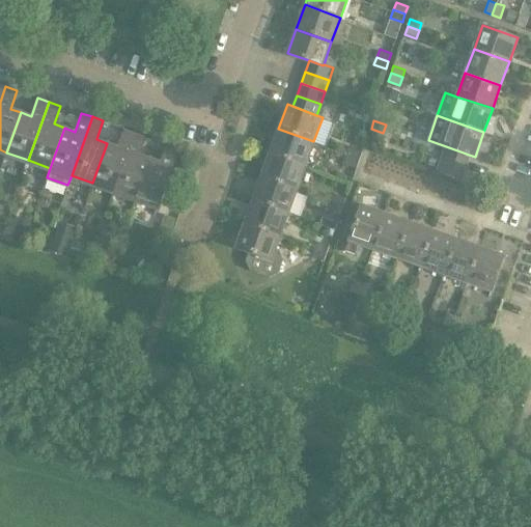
[(135,132),(124,128),(117,146),(107,143),(92,183),(114,191),(135,132)]
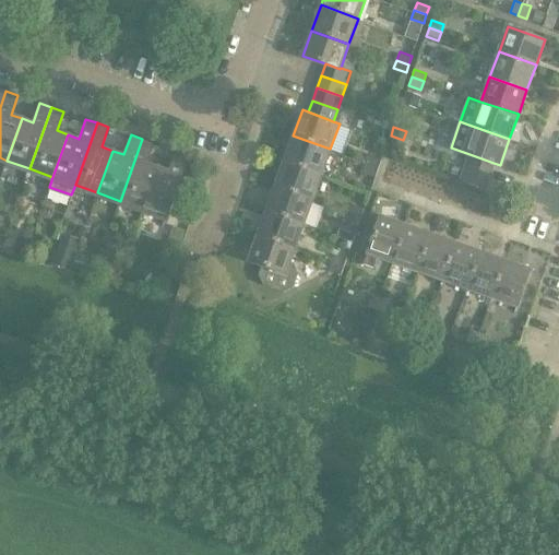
[(293,136),(284,160),(322,173),(330,149),(293,136)]
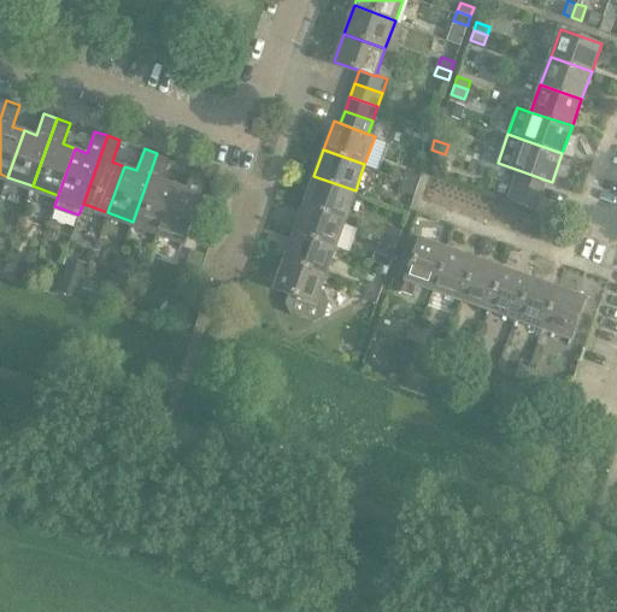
[(170,158),(157,153),(133,222),(158,230),(175,183),(163,180),(170,158)]
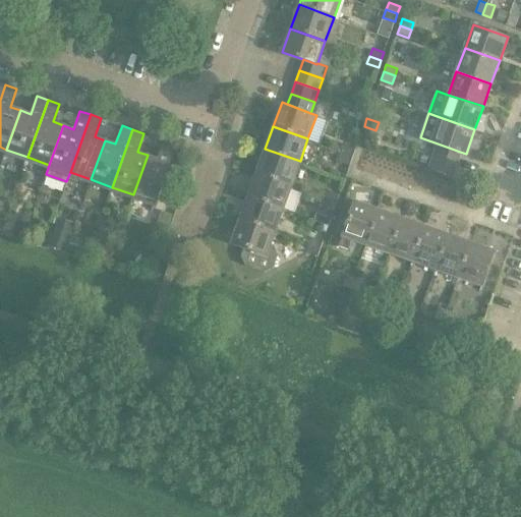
[(175,145),(164,140),(158,159),(148,155),(133,194),(155,203),(175,145)]
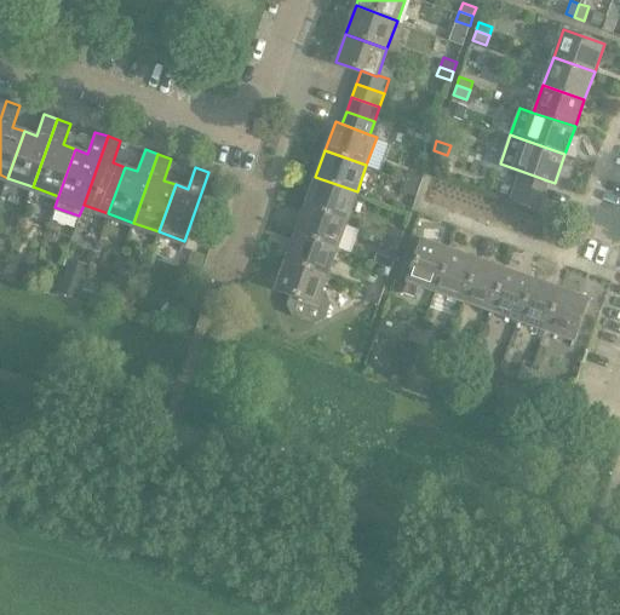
[(411,171),(407,179),(420,184),(424,176),(411,171)]
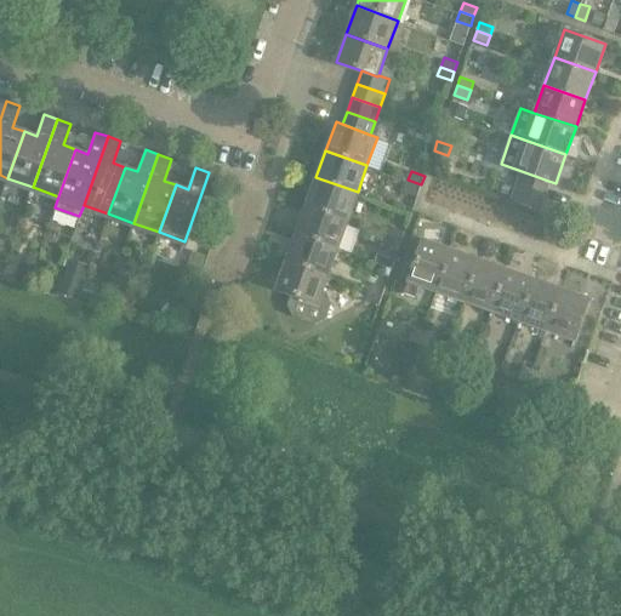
[(548,181),(522,171),(517,184),(545,194),(548,181)]
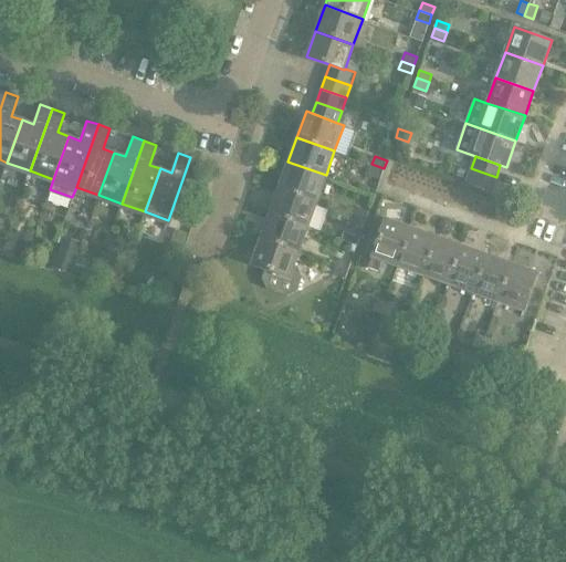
[(287,162),(279,187),(316,200),(326,175),(287,162)]
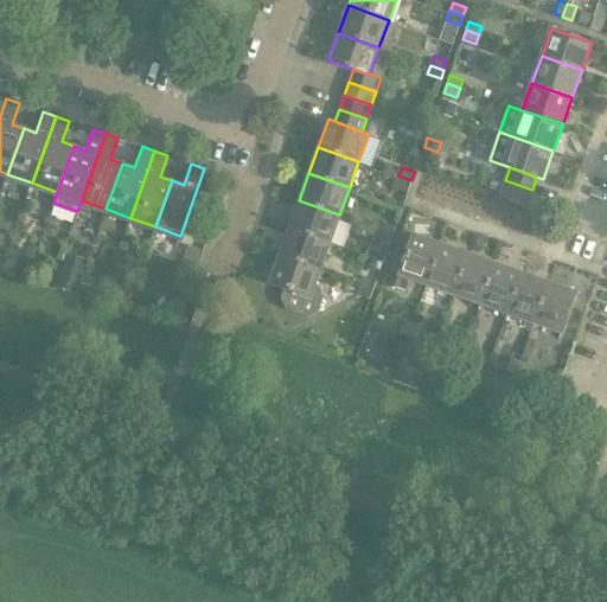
[(411,180),(398,175),(395,185),(409,190),(411,180)]
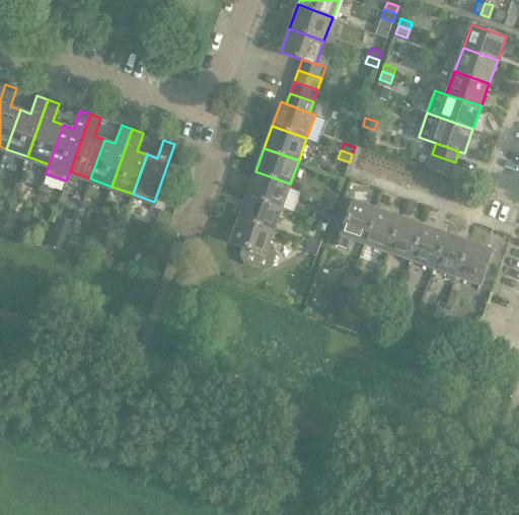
[(455,162),(432,154),(428,165),(451,173),(455,162)]
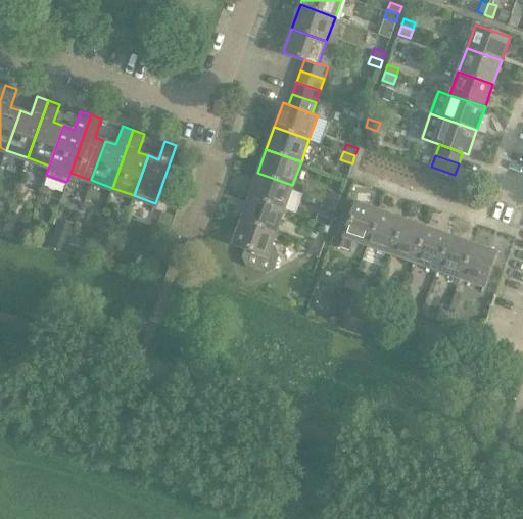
[(257,173),(249,196),(284,208),(292,185),(257,173)]
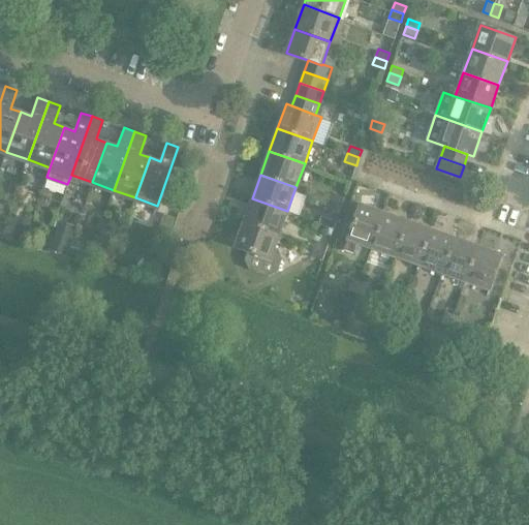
[(334,192),(331,199),(342,204),(345,196),(334,192)]
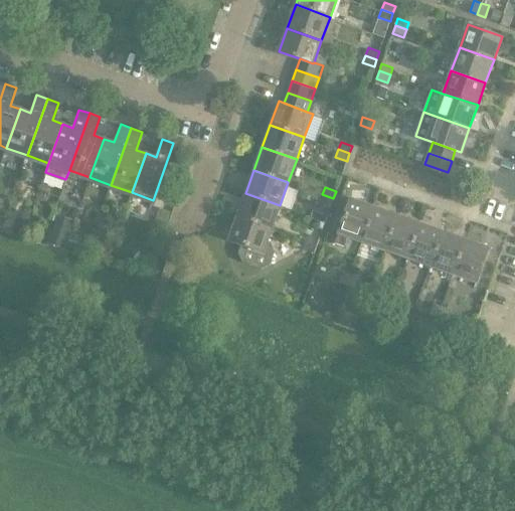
[(245,193),(237,216),(272,228),(280,205),(245,193)]
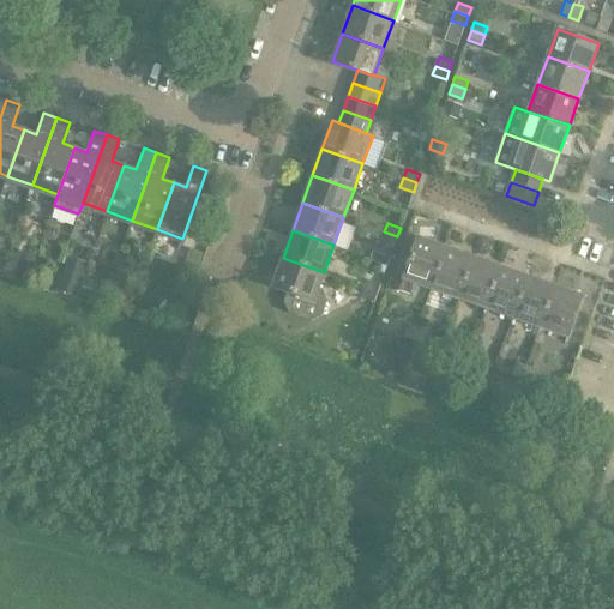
[(397,236),(384,231),(380,241),(393,246),(397,236)]
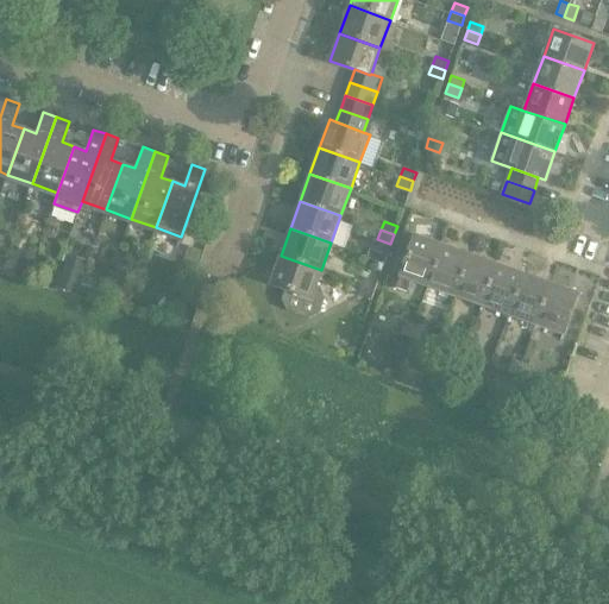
[(412,278),(428,284),(444,244),(415,233),(396,285),(408,289),(412,278)]
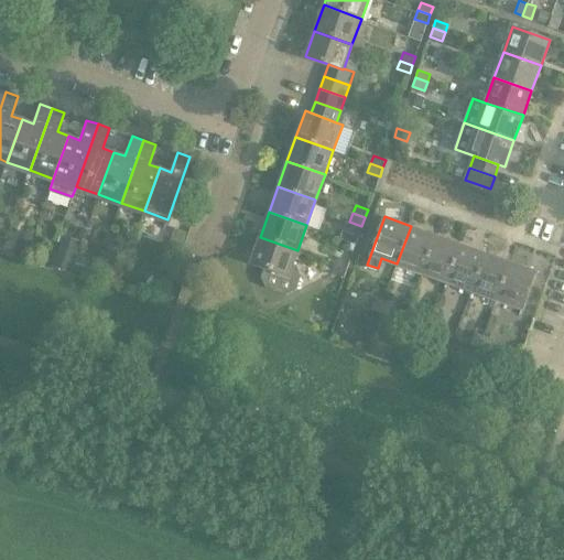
[(435,235),(411,226),(397,264),(421,272),(435,235)]
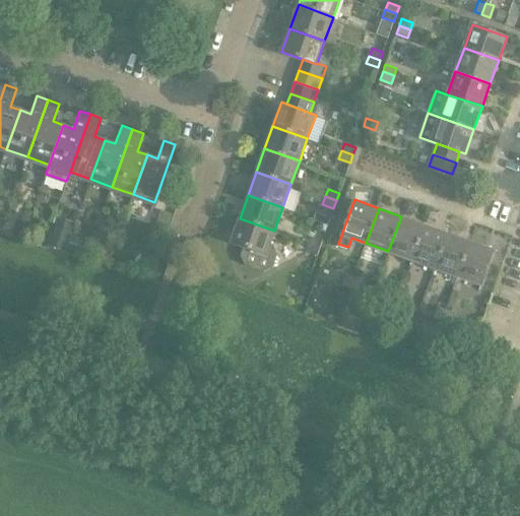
[(161,209),(156,223),(167,227),(172,212),(161,209)]
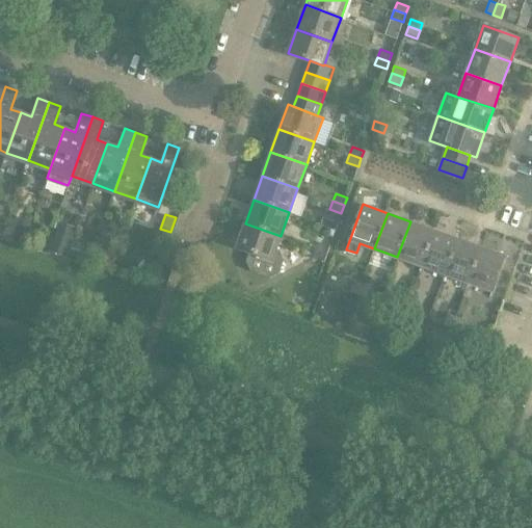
[(434,230),(410,221),(397,257),(421,265),(434,230)]
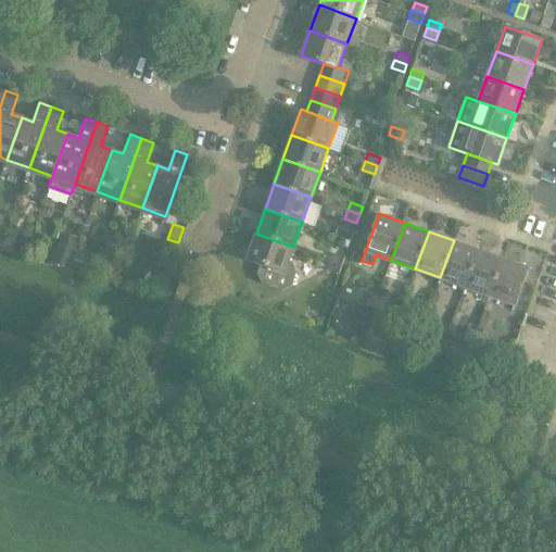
[(256,234),(248,259),(262,263),(258,272),(263,280),(282,288),(292,284),(297,271),(292,262),(289,261),(293,247),(256,234)]
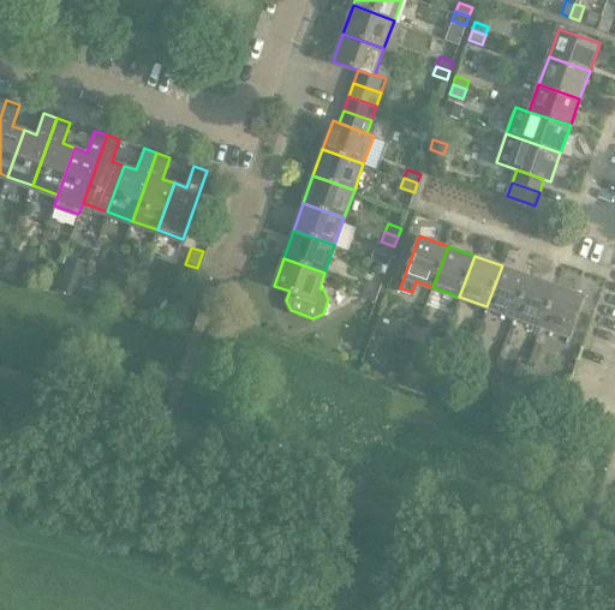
[(529,275),(502,265),(487,306),(514,316),(529,275)]
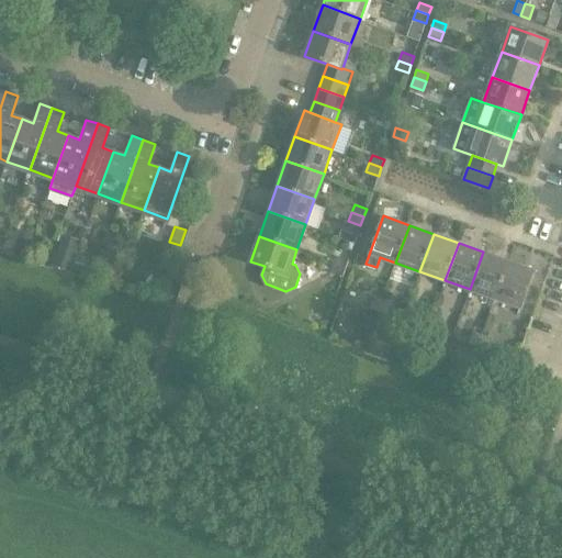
[(508,260),(483,252),(470,289),(495,298),(508,260)]
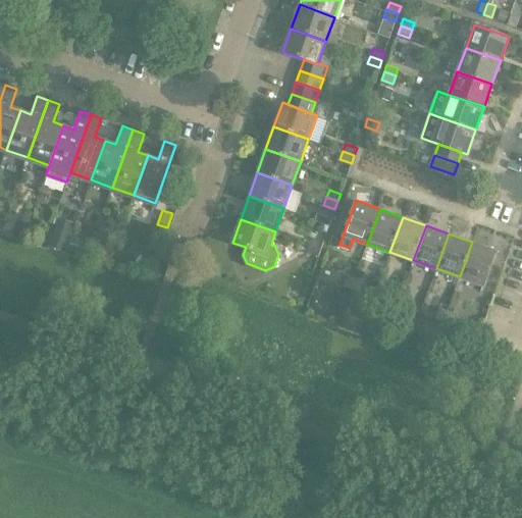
[(313,236),(310,243),(321,247),(324,240),(313,236)]
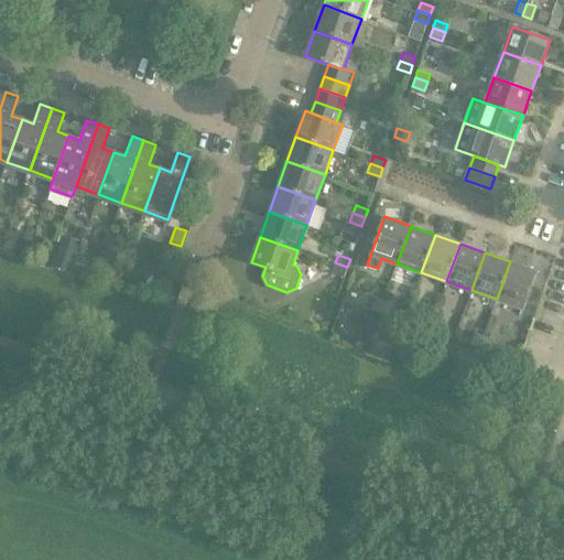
[(535,270),(510,261),(497,299),(522,308),(535,270)]
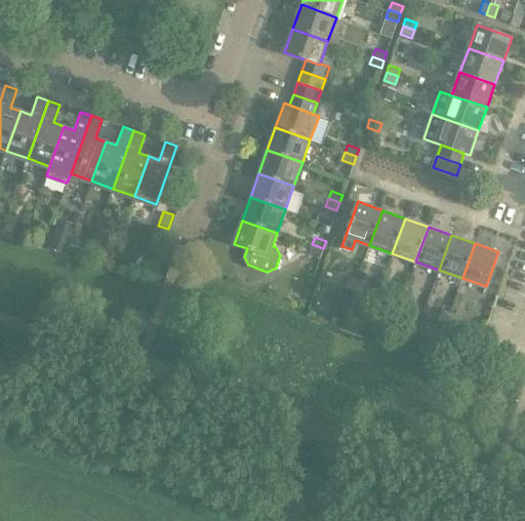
[(323,248),(312,244),(309,252),(321,256),(323,248)]
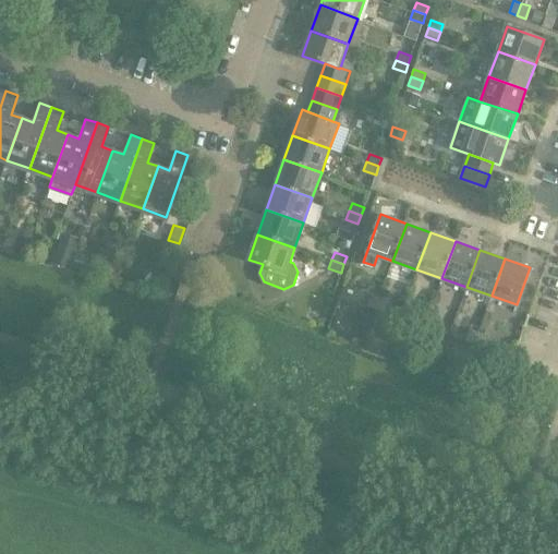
[(367,304),(376,308),(380,296),(372,292),(367,304)]
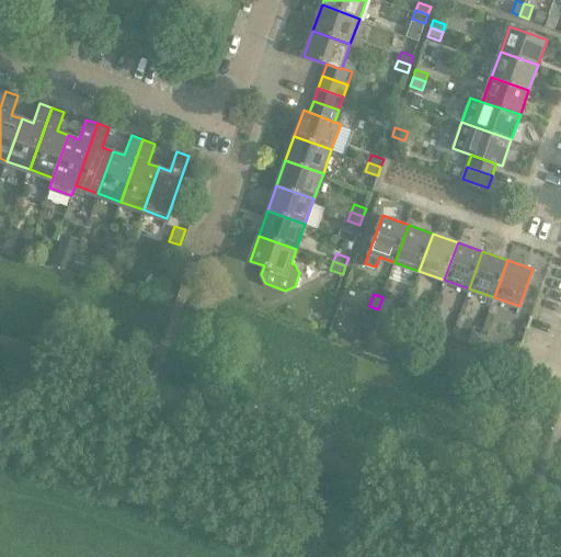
[(390,299),(382,297),(378,309),(386,313),(390,299)]
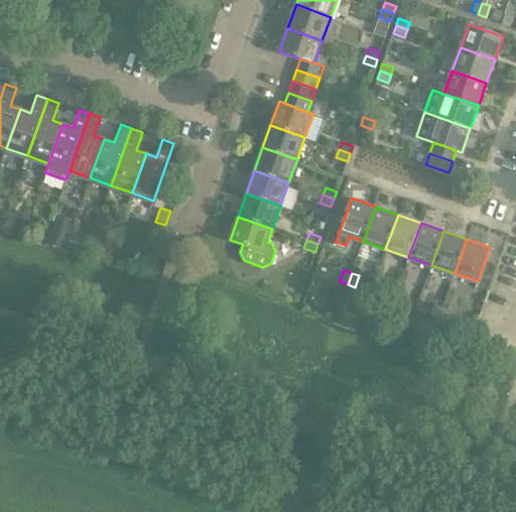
[(385,297),(393,300),(397,289),(389,286),(385,297)]
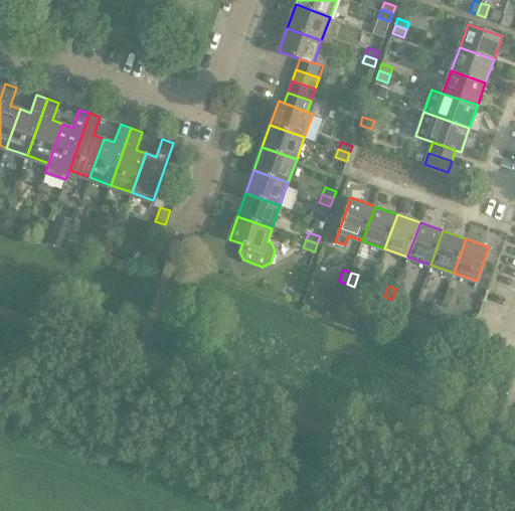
[(403,291),(396,289),(392,300),(399,303),(403,291)]
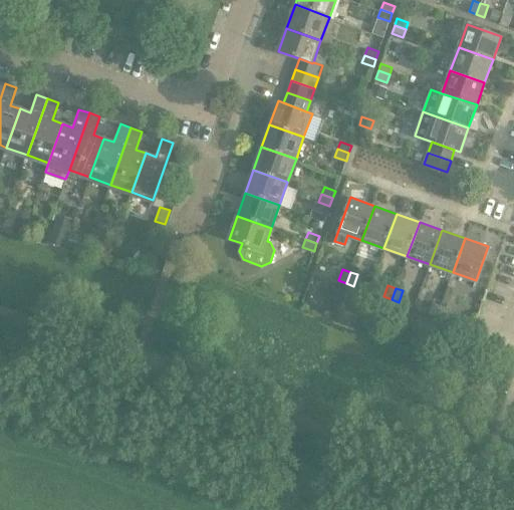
[(433,301),(429,312),(437,315),(441,304),(433,301)]
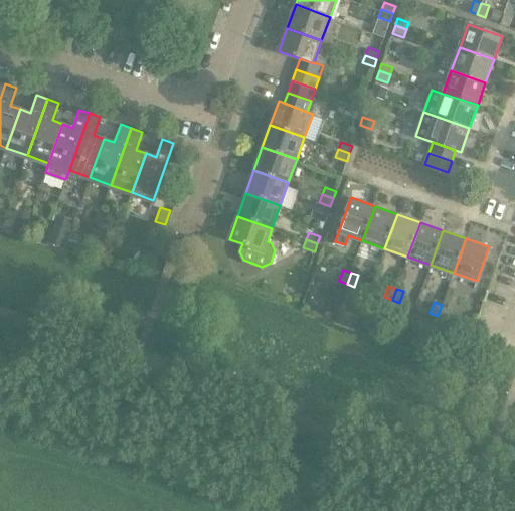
[(450,308),(442,305),(438,316),(446,319),(450,308)]
